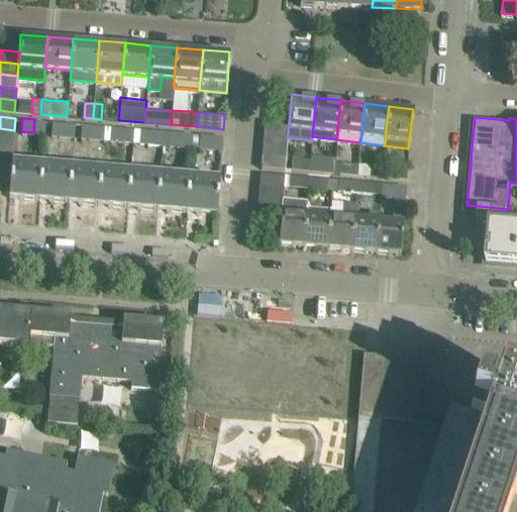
[(34,119),(33,132),(44,133),(45,120),(34,119)]
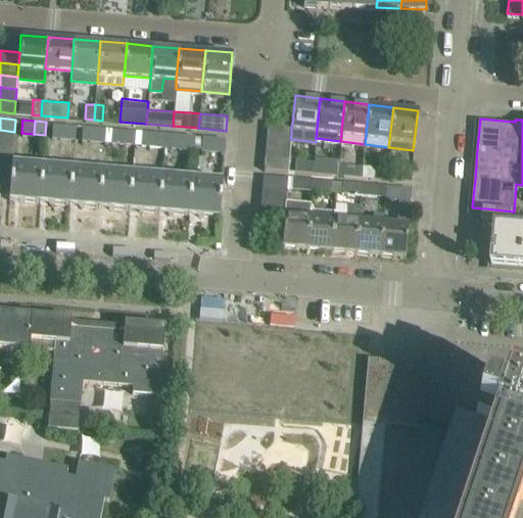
[(268,121),(267,132),(291,134),(291,127),(292,123),(268,121)]
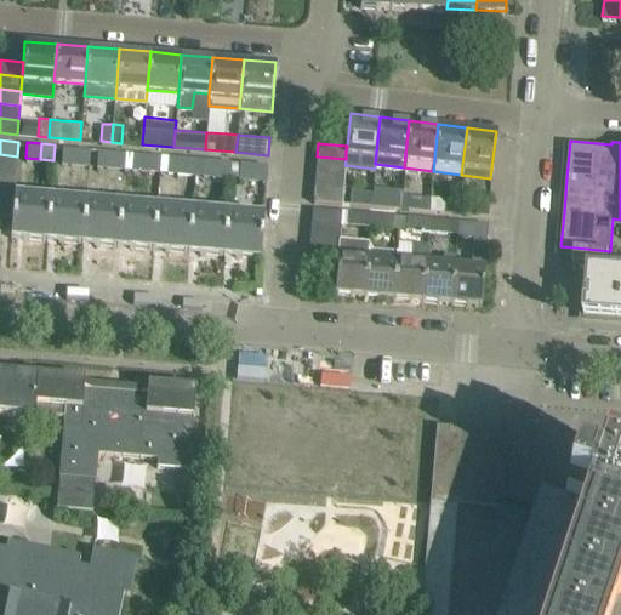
[(62,160),(75,161),(77,146),(63,144),(62,160)]
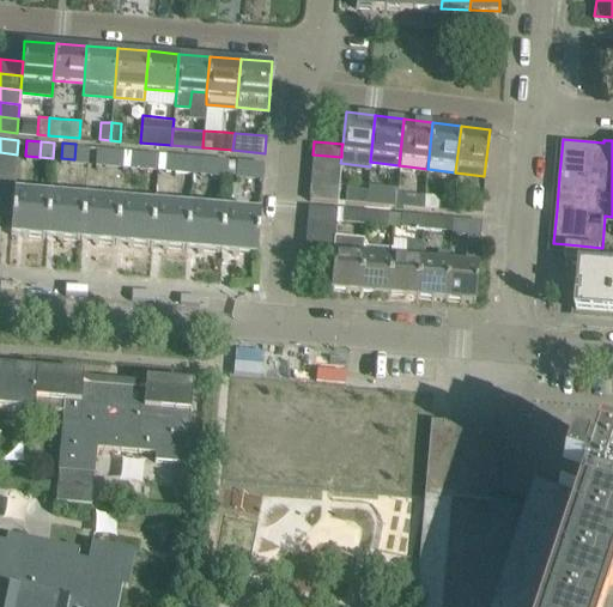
[(74,159),(87,161),(89,145),(76,144),(74,159)]
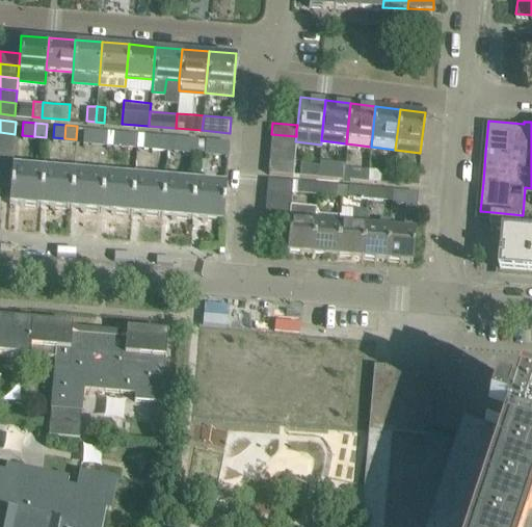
[(96,128),(84,127),(83,140),(95,141),(96,128)]
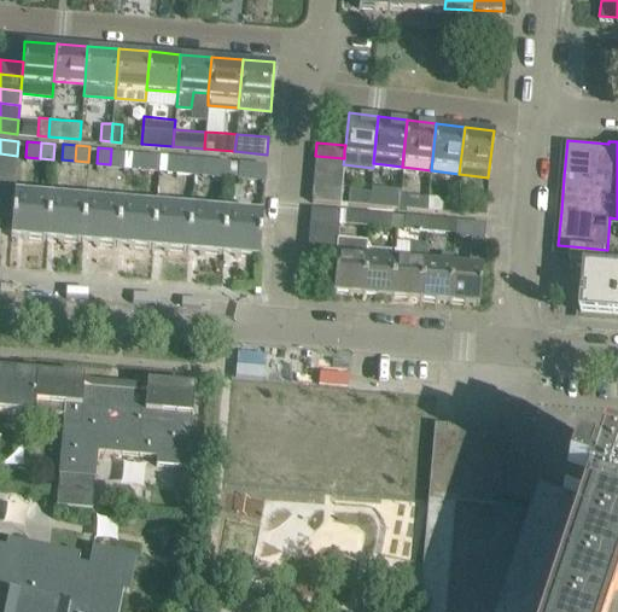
[(111,149),(110,164),(123,165),(124,150),(111,149)]
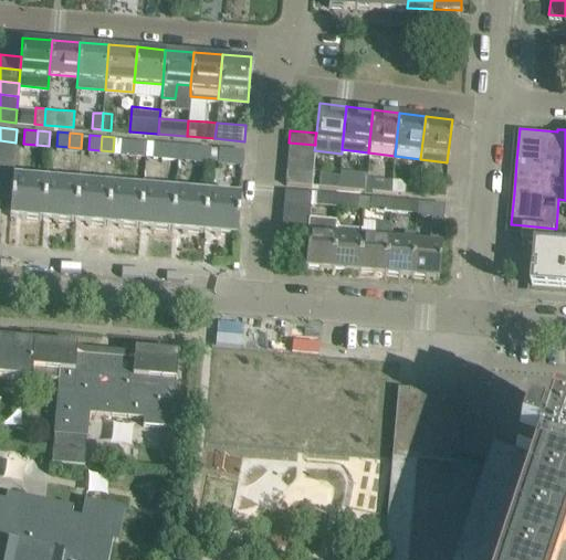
[(121,151),(133,152),(134,138),(122,137),(121,151)]
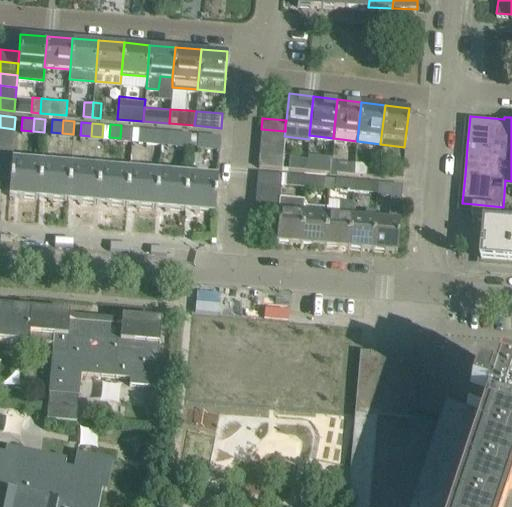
[(120,138),(131,139),(132,126),(121,125),(120,138)]
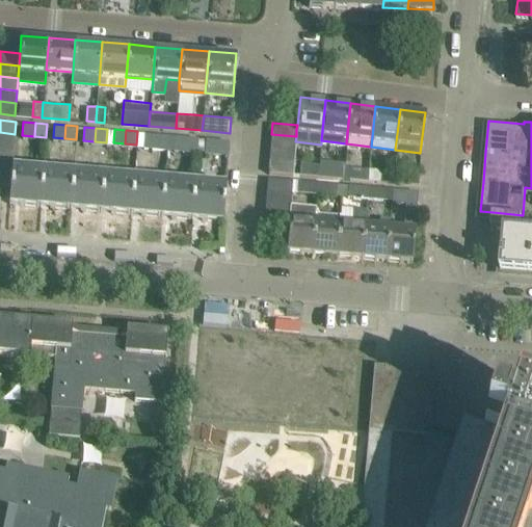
[(0,132),(0,145),(14,146),(15,134),(0,132)]
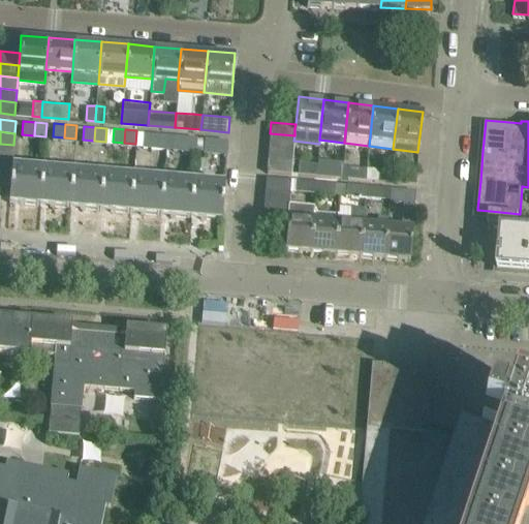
[(155,132),(144,131),(143,145),(154,146),(155,132)]
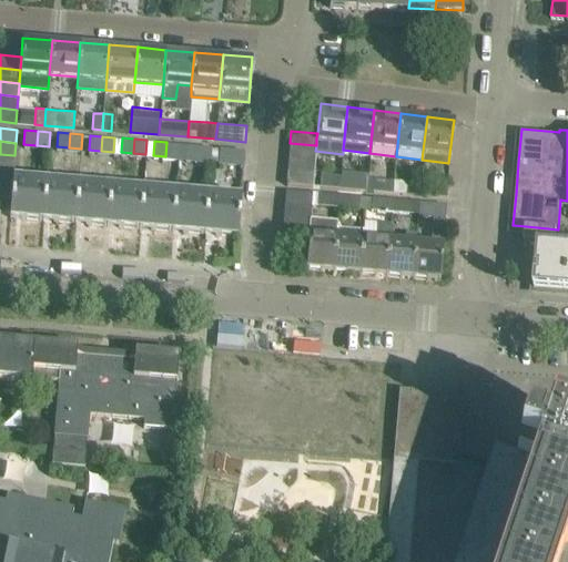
[(165,156),(178,157),(179,143),(166,142),(165,156)]
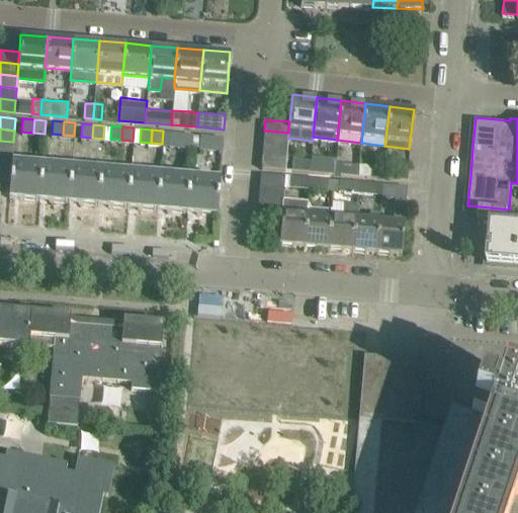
[(169,144),(180,145),(181,132),(170,131),(169,144)]
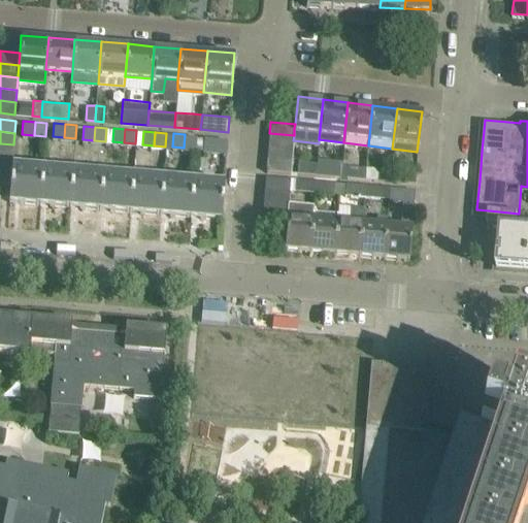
[(268,145),(293,148),(294,135),(269,133),(268,145)]
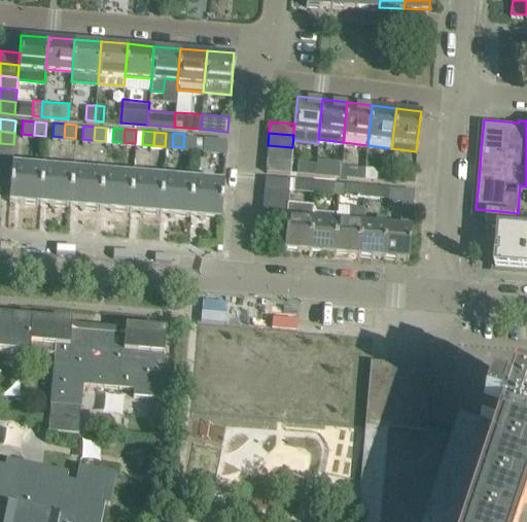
[(183,147),(195,148),(196,135),(184,134),(183,147)]
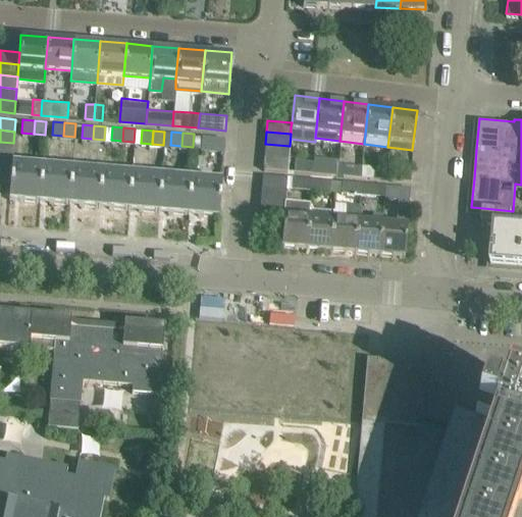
[(201,148),(212,149),(213,136),(202,135),(201,148)]
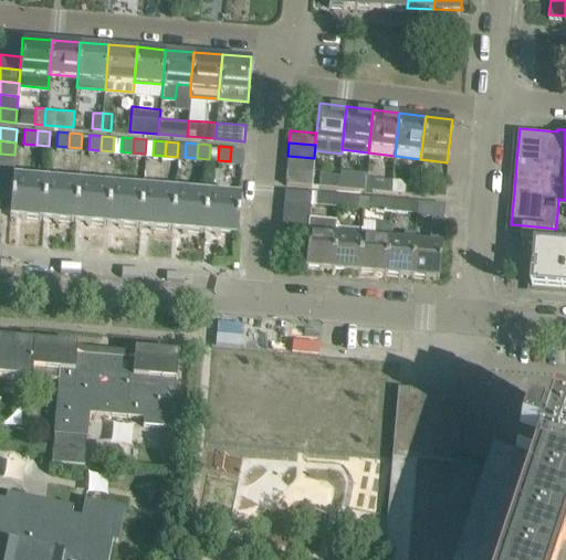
[(231,147),(230,161),(242,162),(243,148),(231,147)]
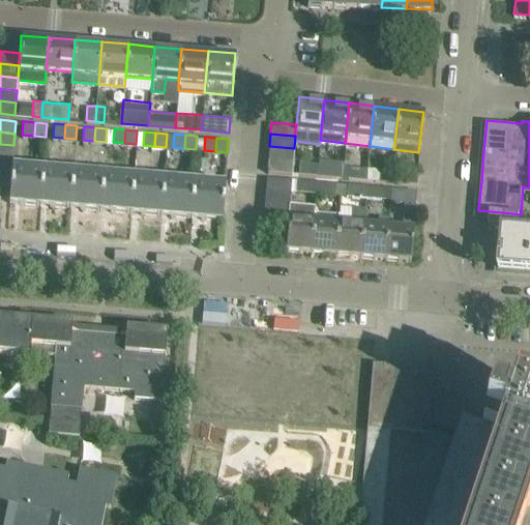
[(0,144),(0,156),(12,157),(13,145),(0,144)]
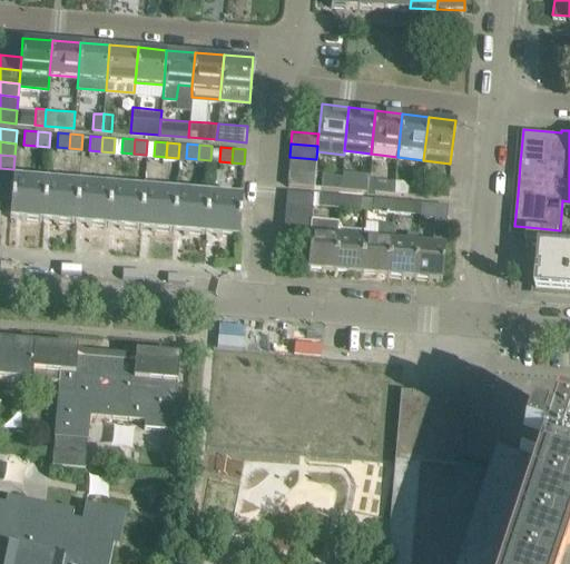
[(290,157),(288,169),(315,171),(316,159),(290,157)]
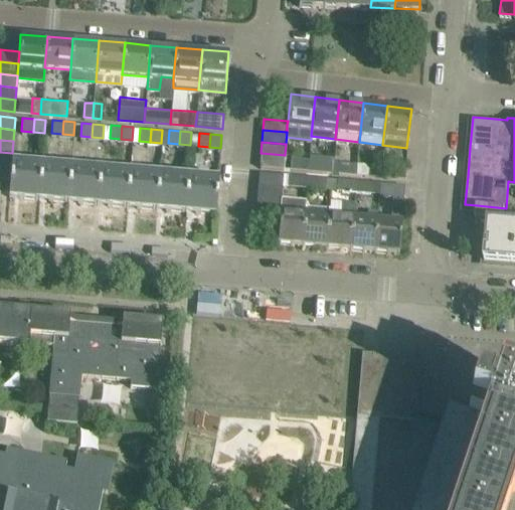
[(0,152),(0,164),(11,165),(11,158),(12,153),(0,152)]
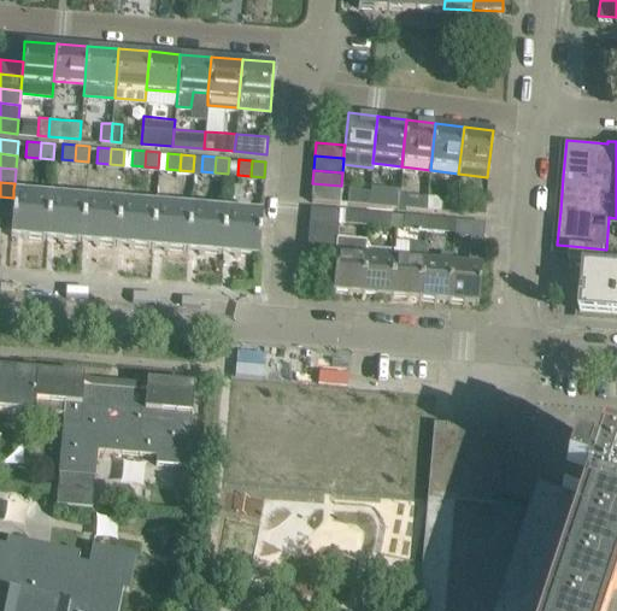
[(311,198),(340,200),(341,186),(312,183),(311,198)]
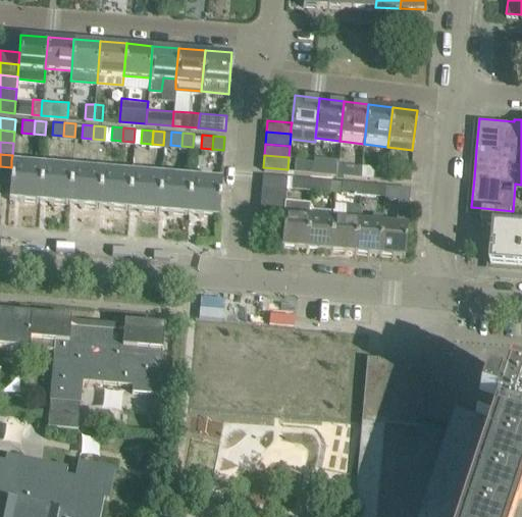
[(312,171),(313,160),(295,158),(294,169),(312,171)]
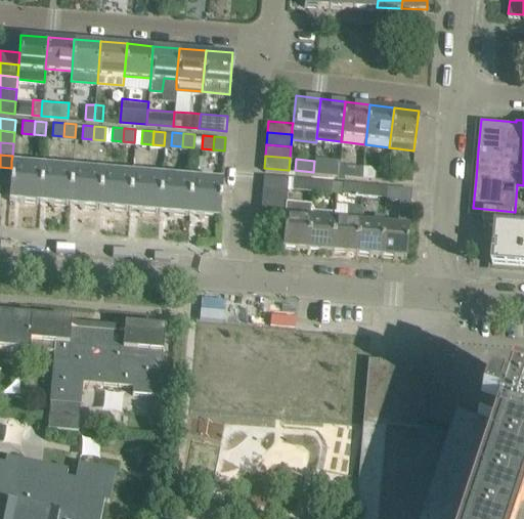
[(11,168),(10,180),(8,198),(39,201),(42,164),(11,161),(11,168)]
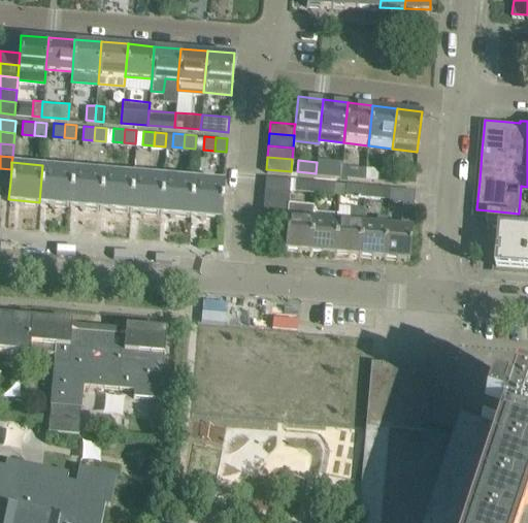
[(335,163),(317,162),(316,173),(334,174),(335,163)]
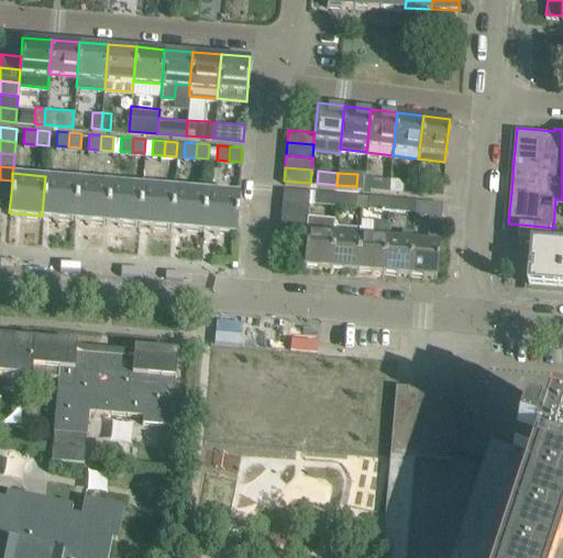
[(370,187),(389,189),(390,177),(371,175),(370,187)]
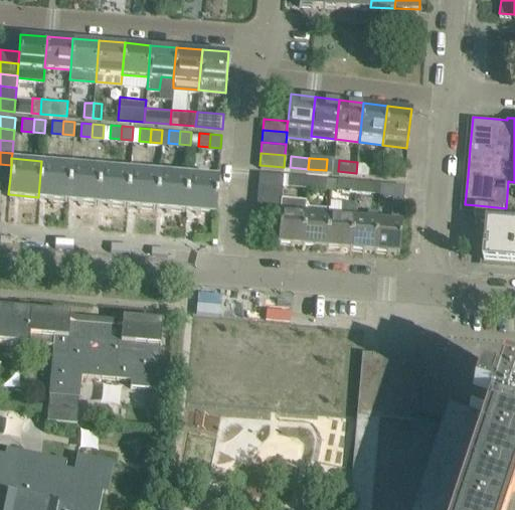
[(38,197),(67,199),(70,163),(41,161),(38,197)]
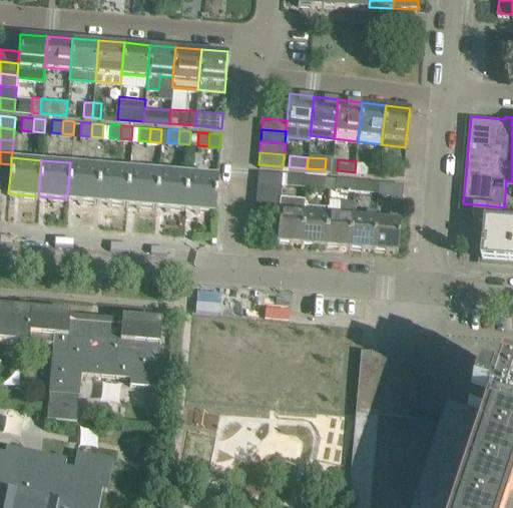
[(356,161),(355,172),(366,173),(367,165),(362,161),(356,161)]
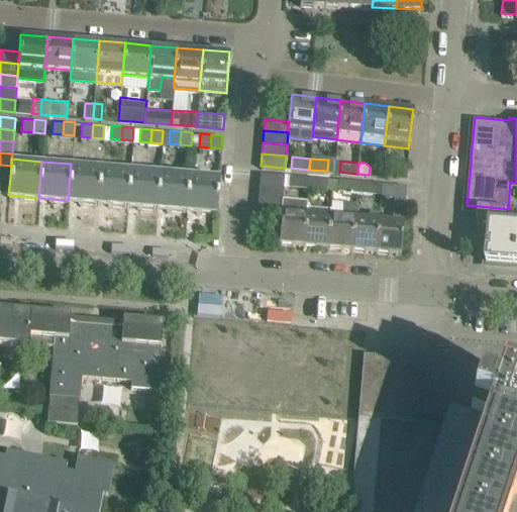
[(101,167),(71,164),(68,200),(97,203),(101,167)]
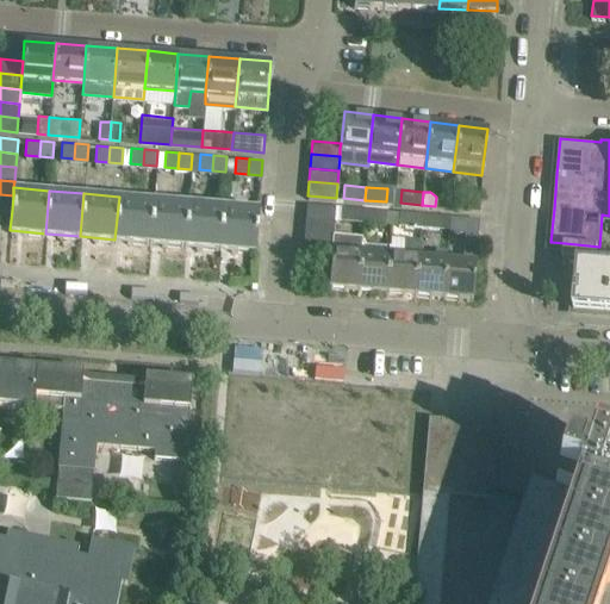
[(0,194),(0,209),(12,210),(13,195),(0,194)]
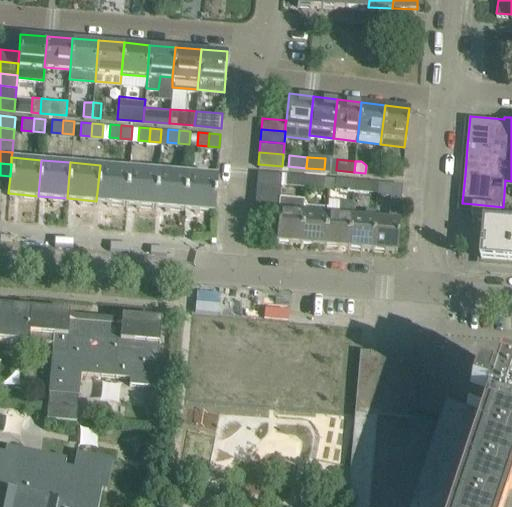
[(402,176),(403,165),(385,163),(384,174),(402,176)]
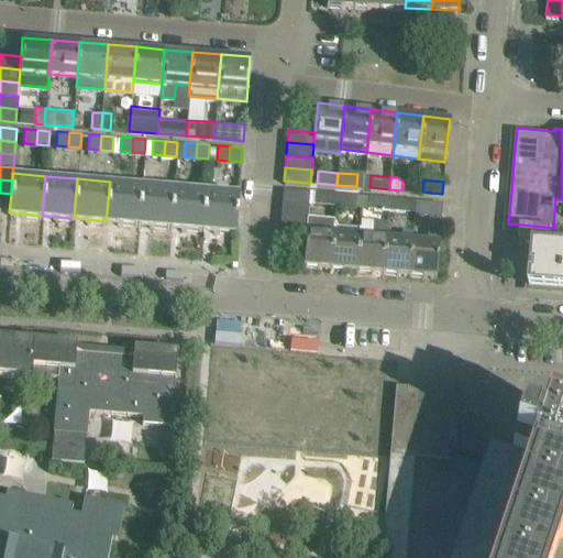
[(142,184),(110,182),(106,221),(139,223),(142,184)]
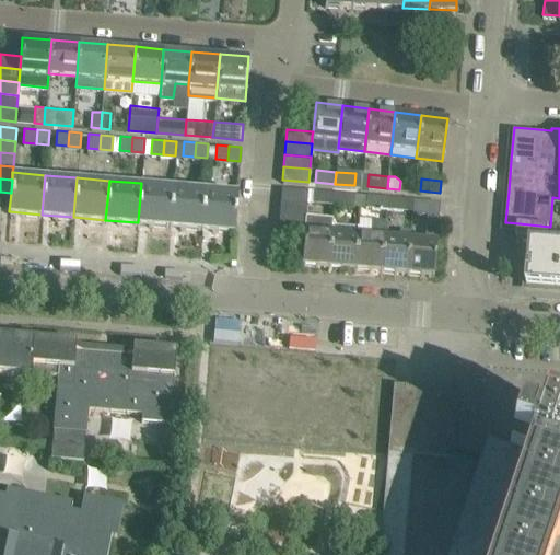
[(138,222),(170,226),(173,186),(141,183),(138,222)]
